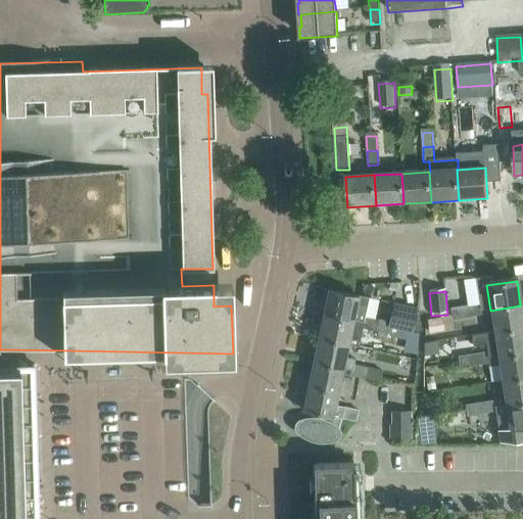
[(368,300),(358,298),(328,292),(323,317),(363,325),(364,320),(368,300)]
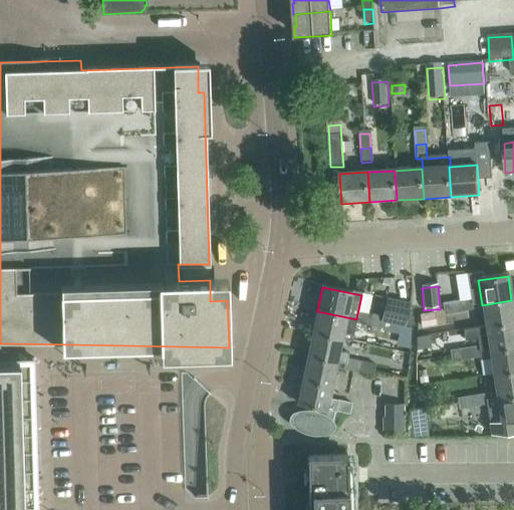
[(411,304),(389,299),(383,320),(386,320),(386,322),(407,326),(411,304)]
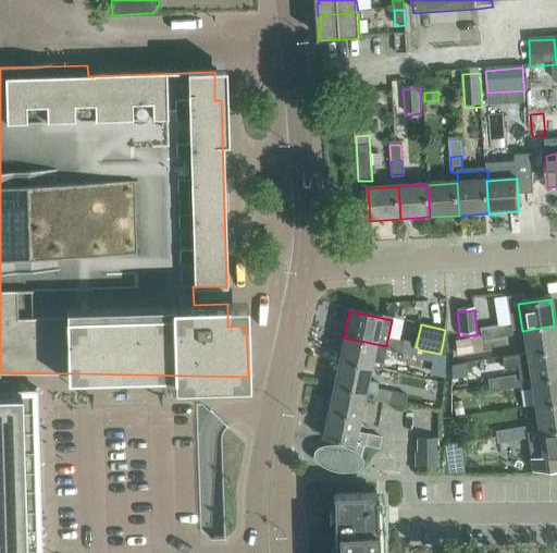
[(556,352),(556,343),(554,326),(522,331),(527,356),(556,352)]
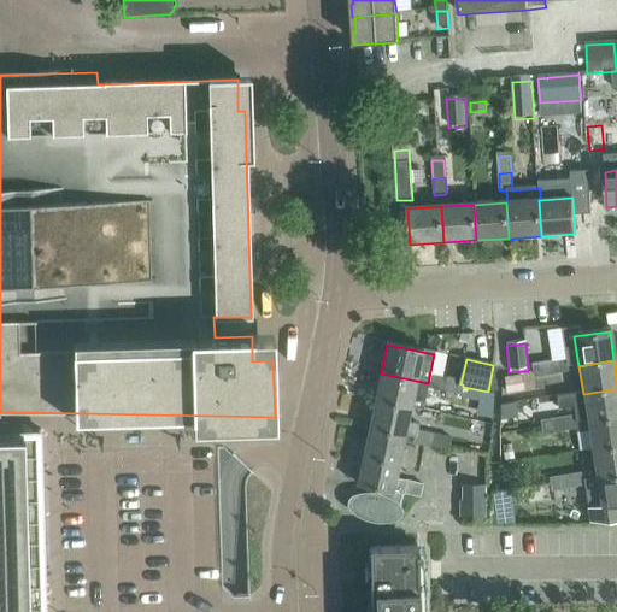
[(565,362),(548,364),(551,376),(568,374),(565,362)]
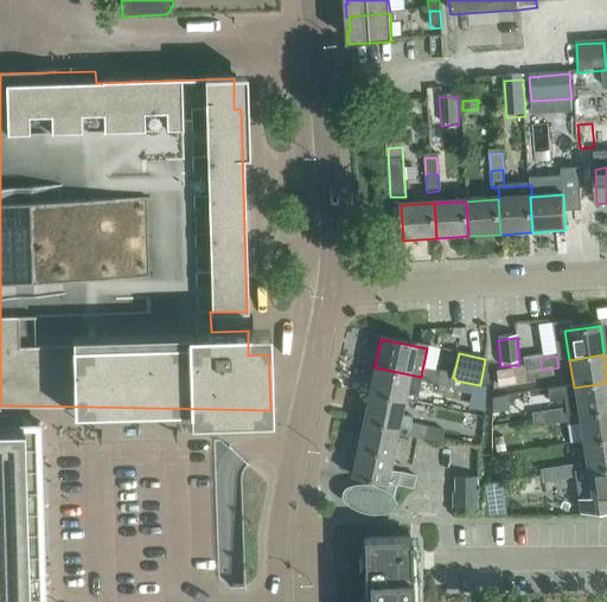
[(542,370),(540,358),(523,362),(525,373),(542,370)]
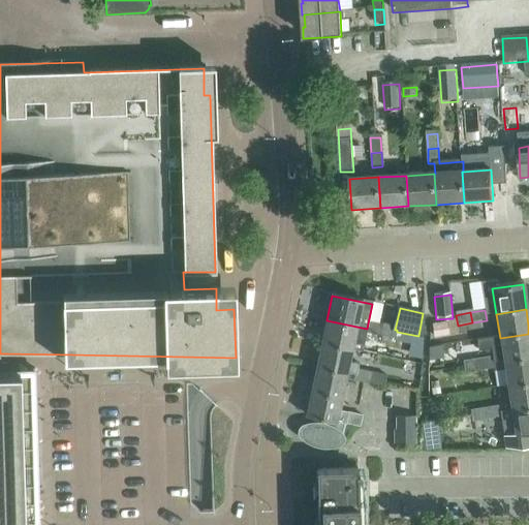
[(363,353),(366,334),(380,337),(382,327),(368,323),(367,329),(327,320),(321,345),(351,351),(363,353)]
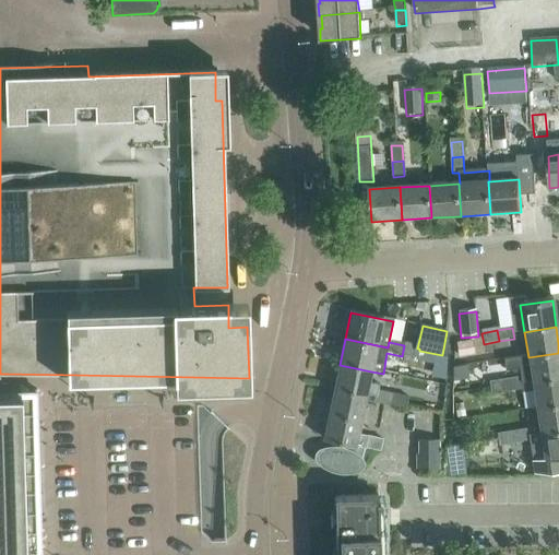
[(455,346),(458,357),(472,355),(471,344),(455,346)]
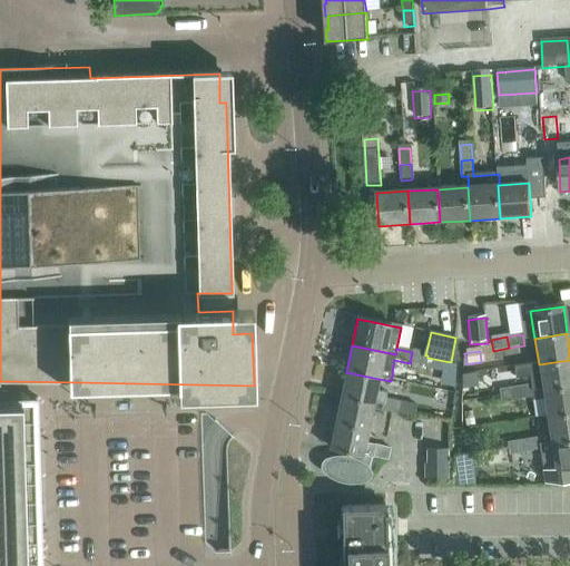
[(425,355),(412,352),(410,363),(425,367),(428,358),(428,355),(425,355)]
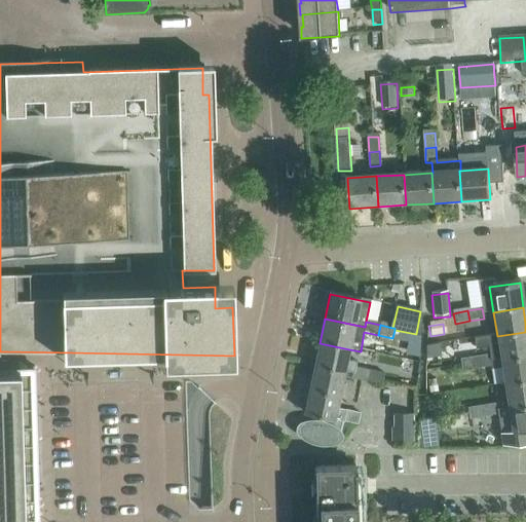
[(525,332),(497,336),(473,340),(475,351),(489,349),(490,358),(490,363),(500,361),(525,357),(525,332)]
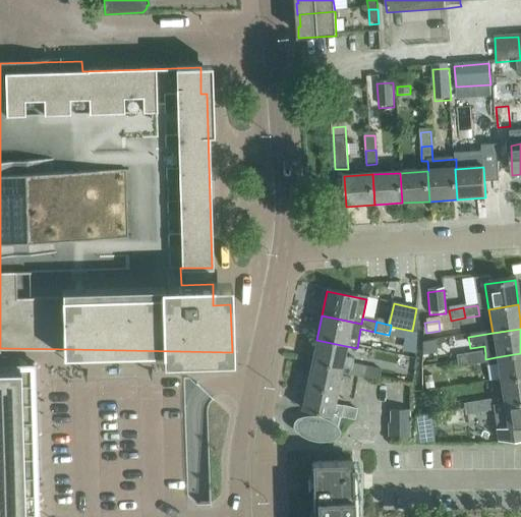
[(341,369),(346,346),(316,340),(311,363),(341,369)]
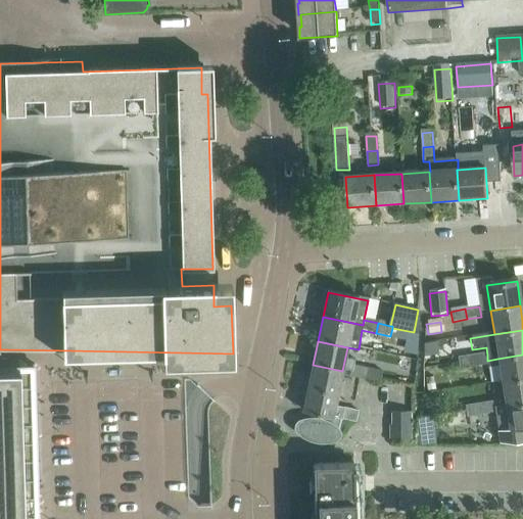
[(522,379),(522,355),(497,359),(502,383),(522,379)]
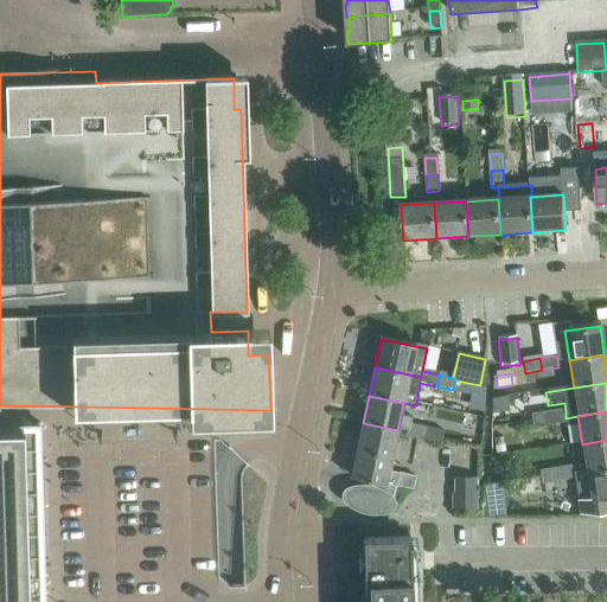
[(566,412),(549,415),(550,427),(567,424),(566,418),(566,412)]
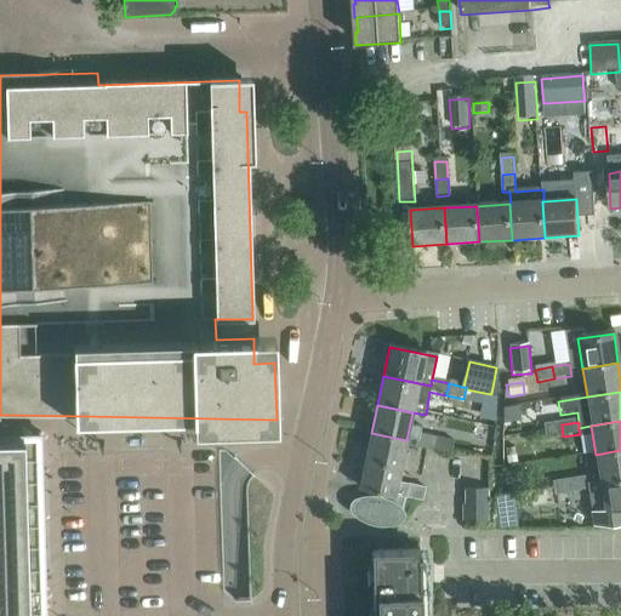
[(563,437),(562,425),(545,427),(546,439),(563,437)]
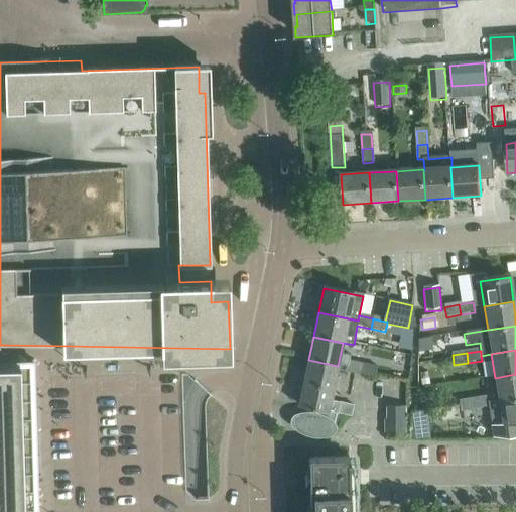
[(333,390),(338,366),(308,360),(303,383),(333,390)]
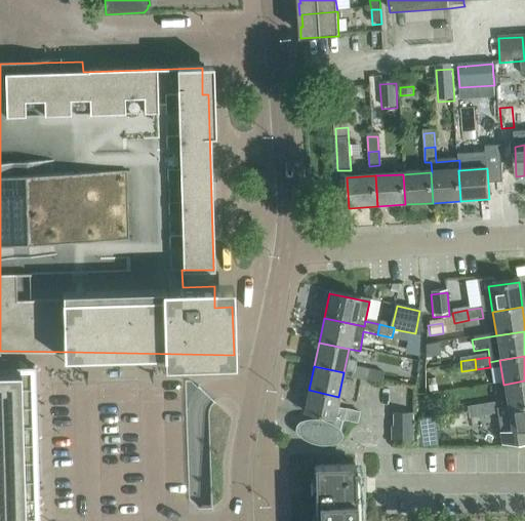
[(39,520),(35,369),(0,369),(0,520),(39,520)]
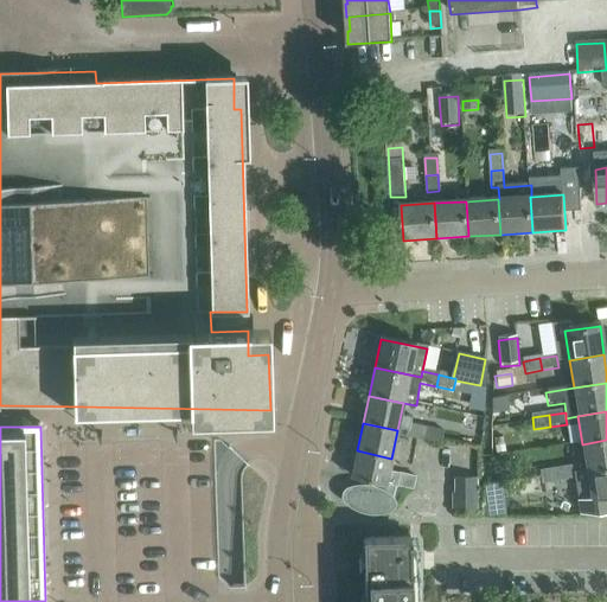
[(425,442),(427,430),(410,427),(408,439),(425,442)]
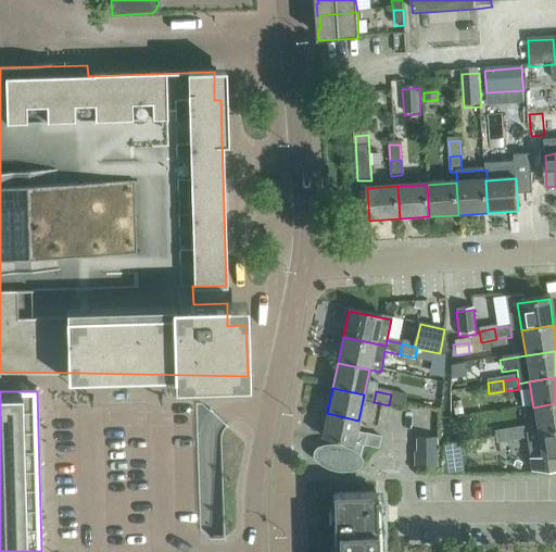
[(404,409),(406,398),(391,394),(389,405),(404,409)]
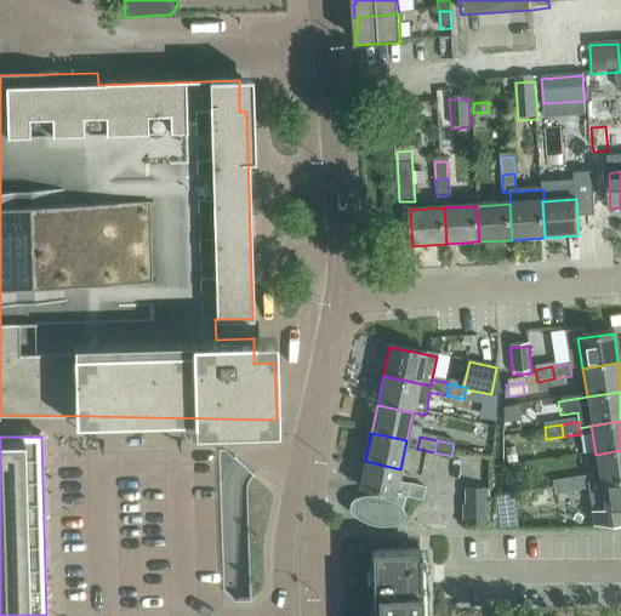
[(620,479),(620,450),(596,455),(600,483),(600,484),(620,479)]
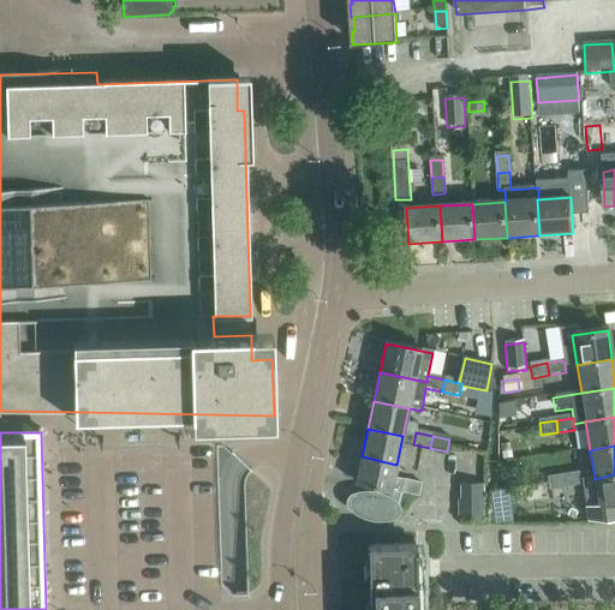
[(509,447),(500,448),(502,464),(512,462),(509,447)]
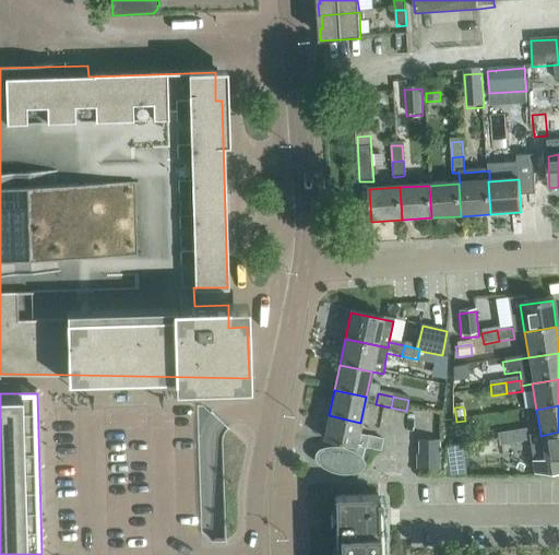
[(358,436),(360,423),(329,415),(323,443),(335,445),(333,452),(330,452),(328,453),(325,455),(323,457),(322,460),(322,462),(323,465),(324,468),(326,469),(330,470),(335,473),(341,474),(346,475),(352,474),(357,473),(359,472),(361,471),(363,469),(363,467),(361,463),(365,450),(380,453),(382,443),(367,439),(367,438),(358,436)]
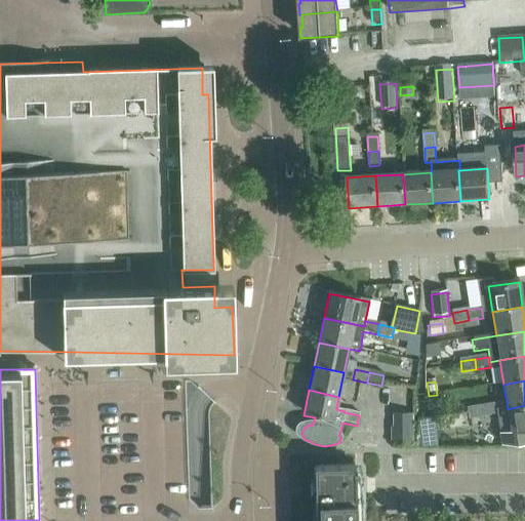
[(524,405),(508,409),(508,408),(497,410),(496,405),(482,407),(484,417),(496,415),(502,446),(524,445),(524,405)]
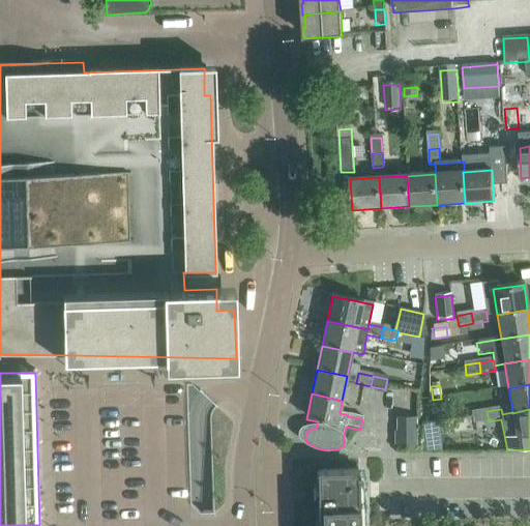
[(489,421),(487,411),(472,413),(473,424),(489,421)]
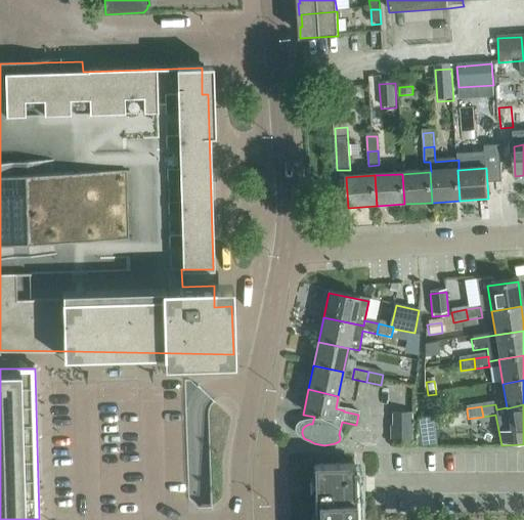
[(412,446),(412,416),(390,416),(390,446),(412,446)]
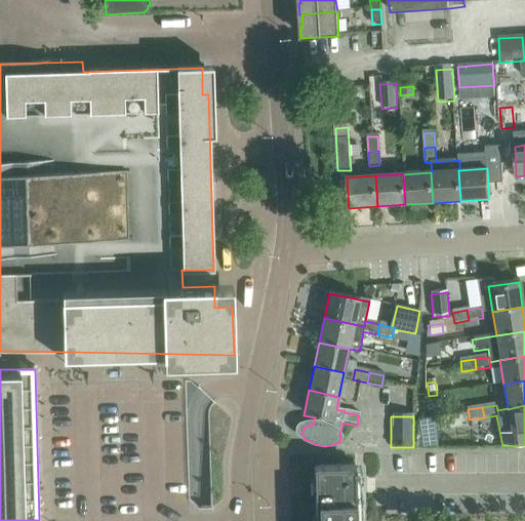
[(417,425),(417,447),(437,447),(433,422),(417,425)]
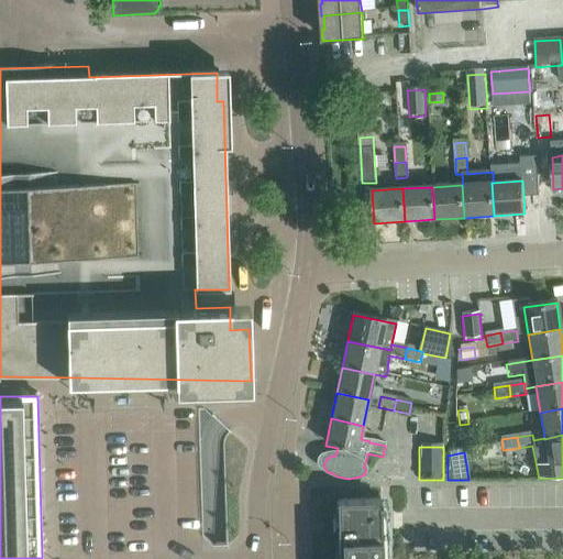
[(382,558),(381,501),(337,502),(338,558),(382,558)]
